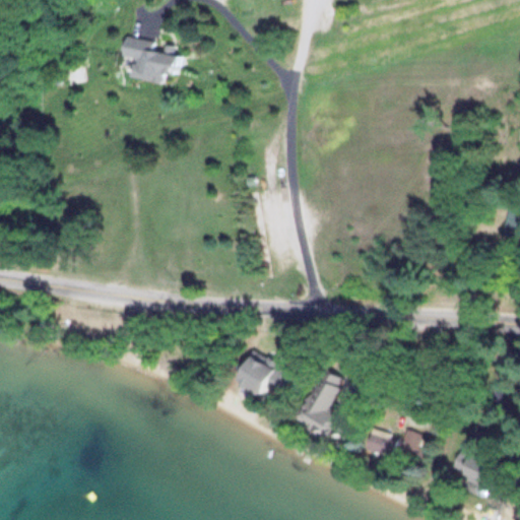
[(155,42),(123,34),(119,54),(133,57),(129,74),(165,83),(173,50),(154,45),(155,42)]
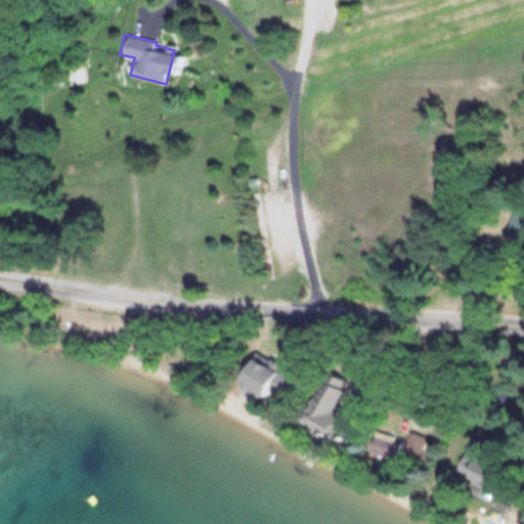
[(80,64),(61,63),(60,82),(80,83),(80,64)]
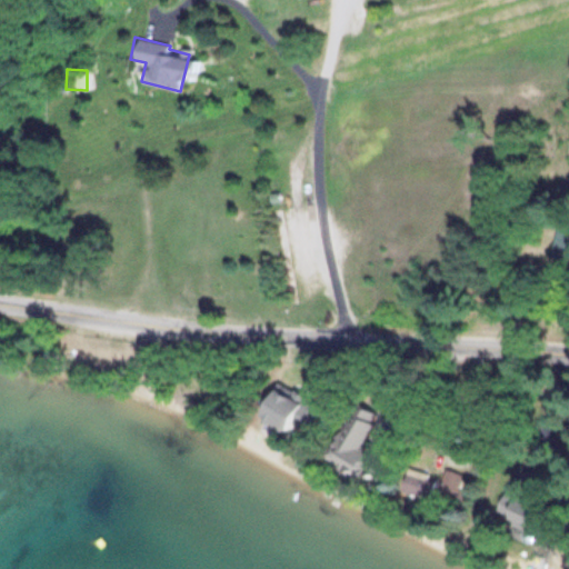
[(549,257),(568,262),(568,226),(559,223),(549,257)]
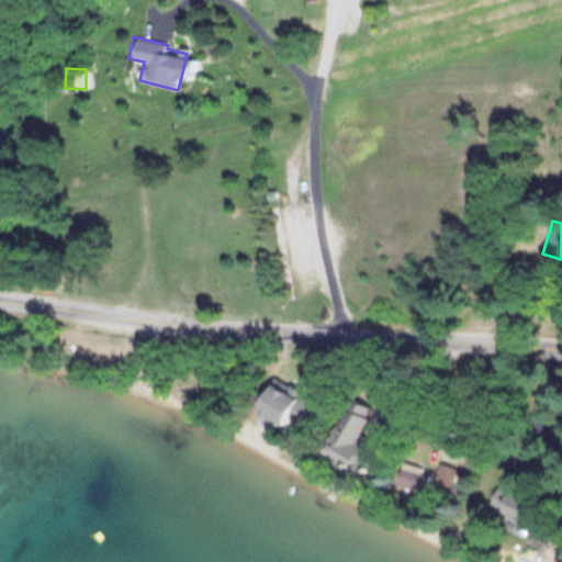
[(250,413),(281,431),(290,418),(303,427),(318,402),(274,374),(250,413)]
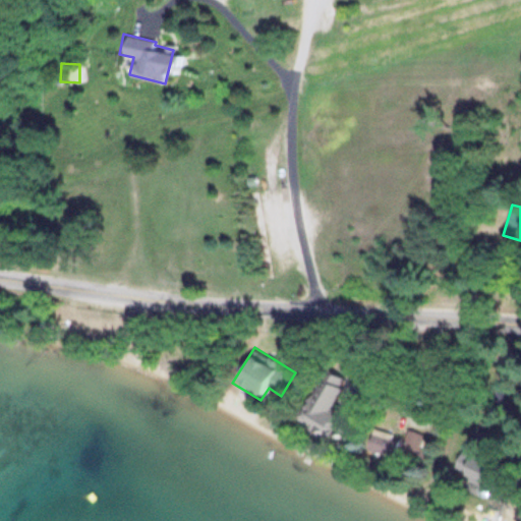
[(345,379),(325,369),(300,420),(338,439),(349,416),(332,408),(345,379)]
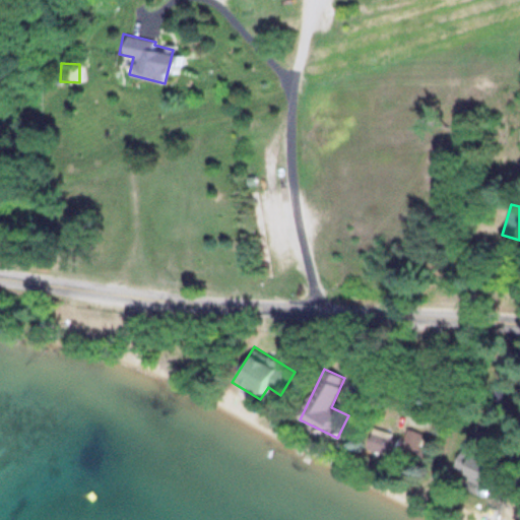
[(389,456),(397,436),(374,426),(365,447),(389,456)]
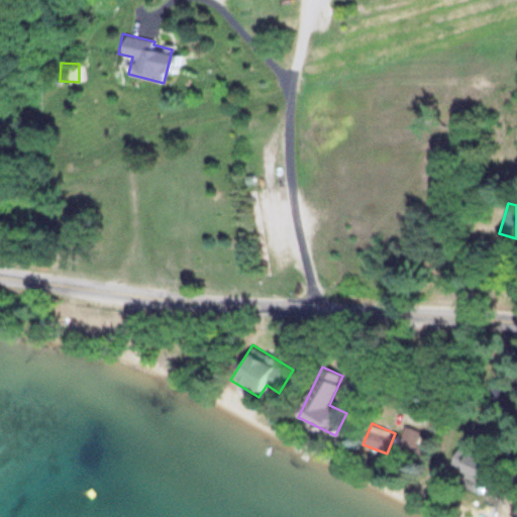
[(450,462),(477,479),(488,460),(461,444),(450,462)]
